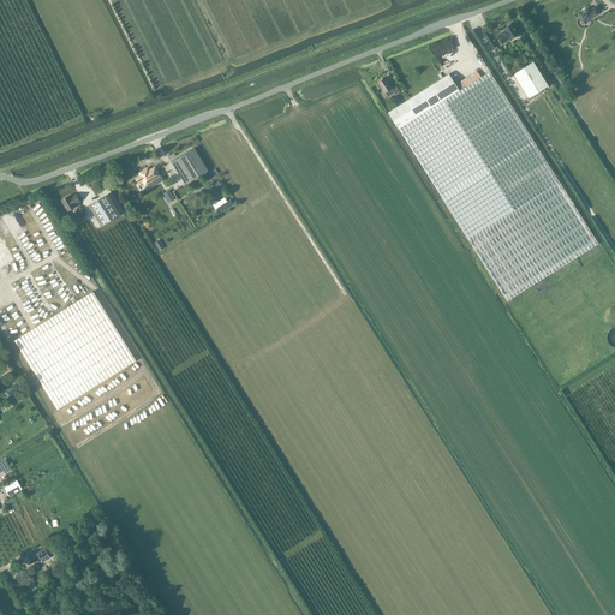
[(589,7),(579,13),(584,23),(593,17),(599,13),(596,7),(590,10),(589,7)]
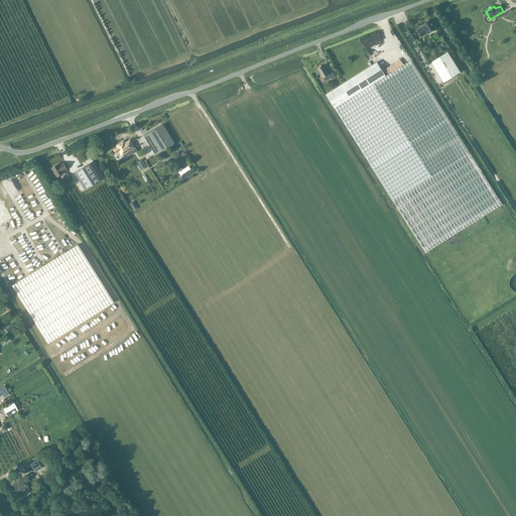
[(426,23),(423,25),(424,27),(421,28),(417,30),(421,36),(424,34),(424,36),(428,33),(427,32),(430,30),(431,31),(432,31),(434,30),(434,29),(433,28),(434,28),(431,24),(432,24),(431,23),(429,21),(428,20),(427,20),(426,21),(425,22),(426,23)]
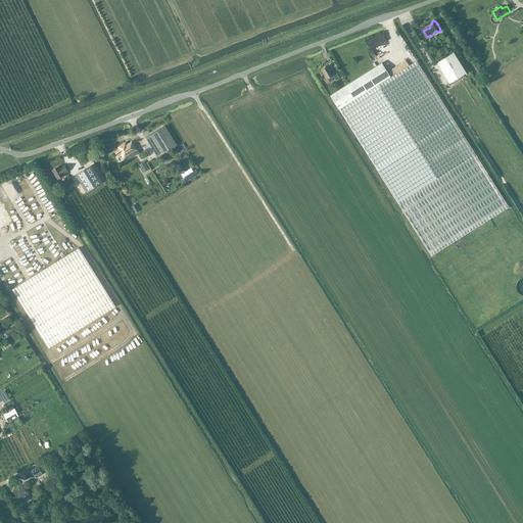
[(436,62),(449,83),(466,73),(454,52),(436,62)]
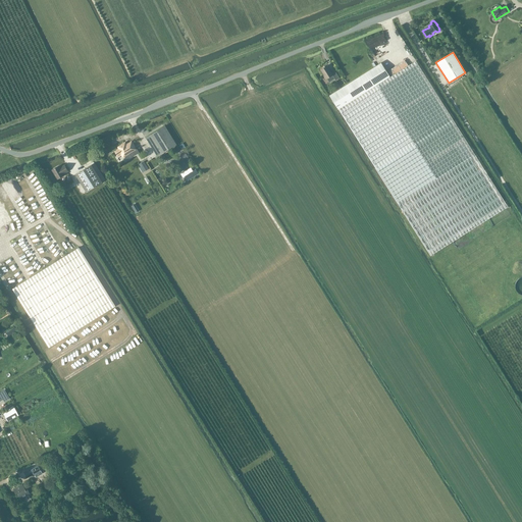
[(377,85),(338,109),(376,168),(380,175),(429,254),(430,256),(508,207),(507,205),(488,175),(453,119),(416,61),(377,85)]
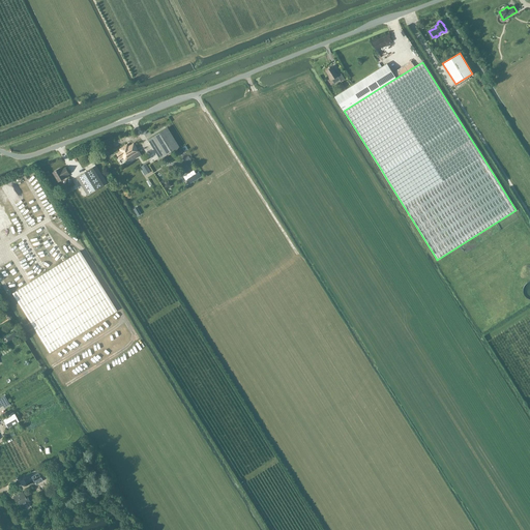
[(375,71),(334,96),(344,111),(384,85),(396,78),(387,63),(375,71)]
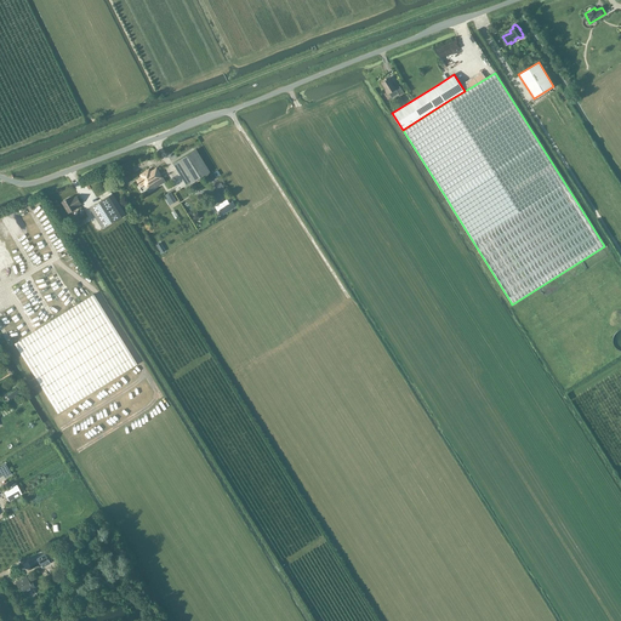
[(386,90),(386,91),(388,95),(397,89),(389,78),(387,79),(386,79),(383,80),(383,81),(382,83),(386,90)]
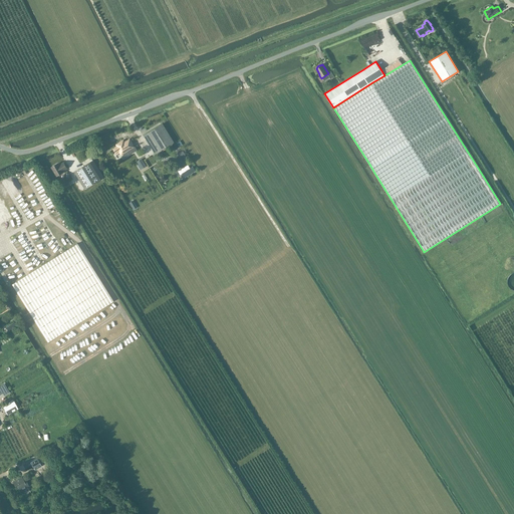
[(148,134),(159,152),(175,142),(163,123),(148,134)]
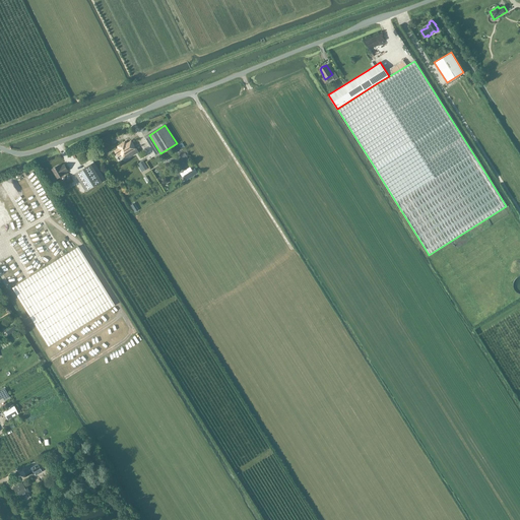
[(116,150),(115,151),(118,155),(119,154),(121,153),(122,152),(124,155),(129,152),(130,154),(137,150),(131,141),(126,144),(125,142),(123,143),(119,146),(120,148),(119,149),(116,150)]
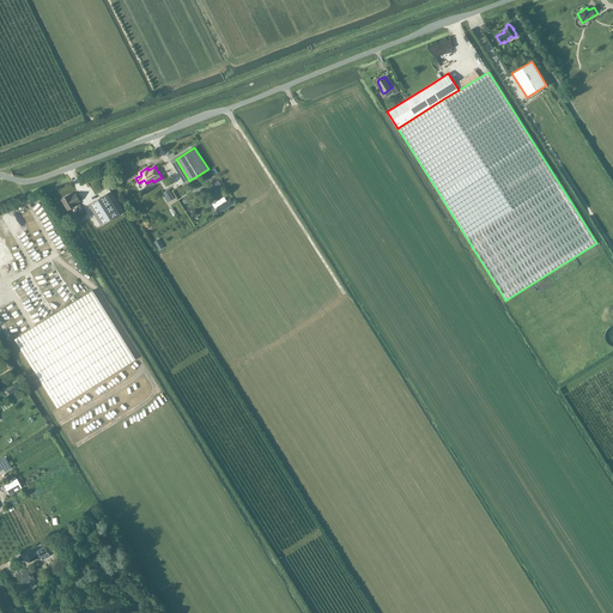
[(61,200),(68,211),(76,206),(76,204),(80,201),(77,194),(71,198),(70,195),(61,200)]
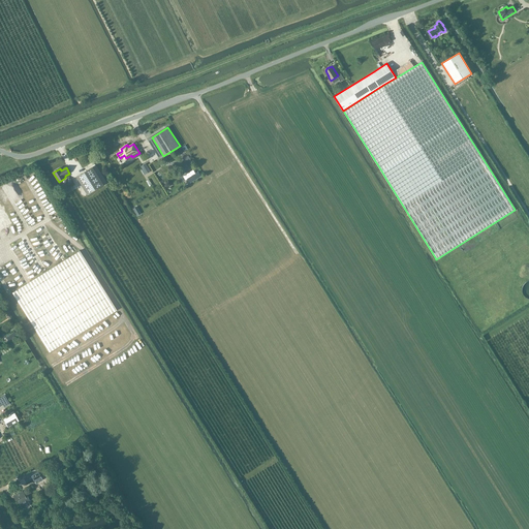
[(193,169),(183,177),(185,181),(188,179),(190,183),(201,176),(198,172),(196,174),(193,169)]
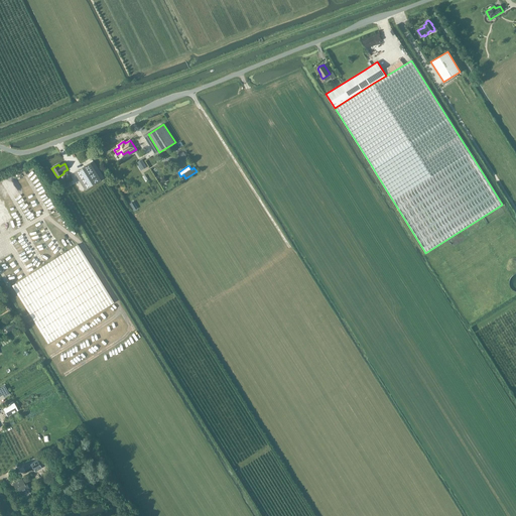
[(84,167),(76,172),(80,179),(88,174),(84,167)]
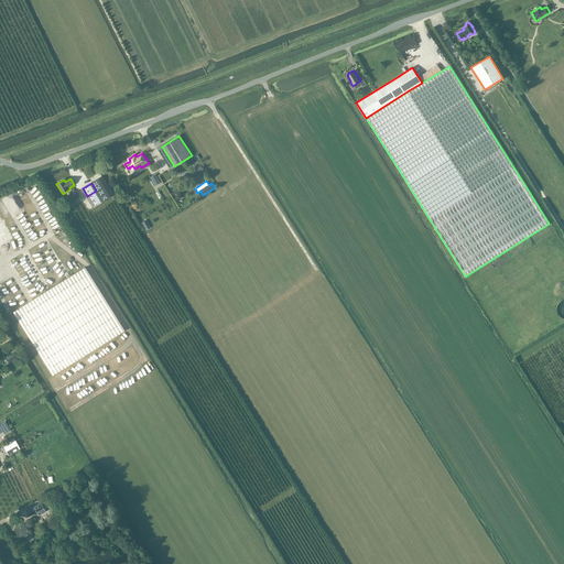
[(49,204),(42,207),(49,219),(54,215),(49,204)]
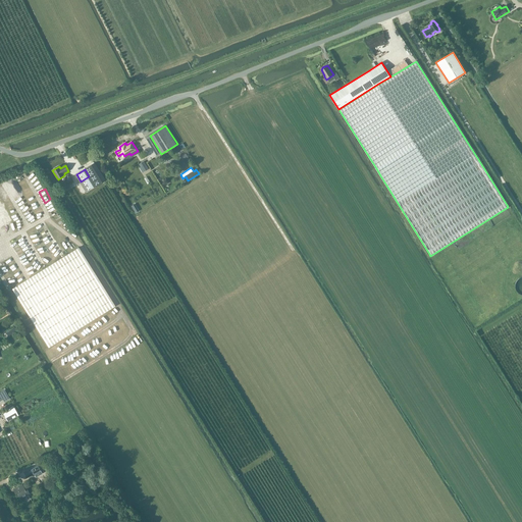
[(0,200),(0,227),(12,220),(0,200)]
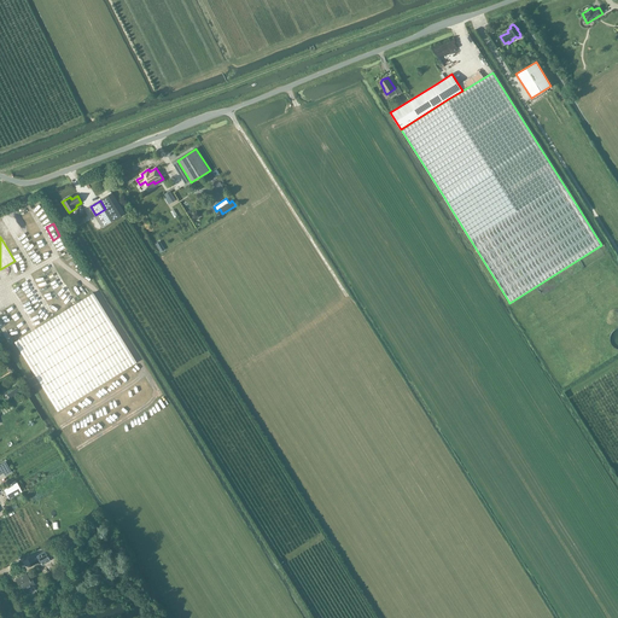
[(47,277),(52,273),(48,267),(42,270),(47,277)]
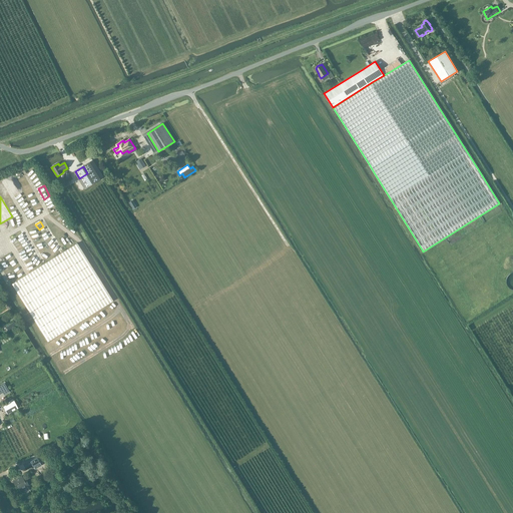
[(77,243),(12,284),(48,342),(113,301),(77,243)]
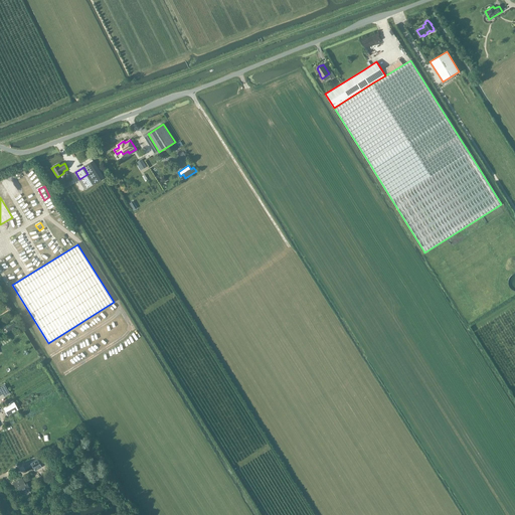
[(4,385),(0,387),(0,394),(3,393),(4,394),(8,392),(4,385)]
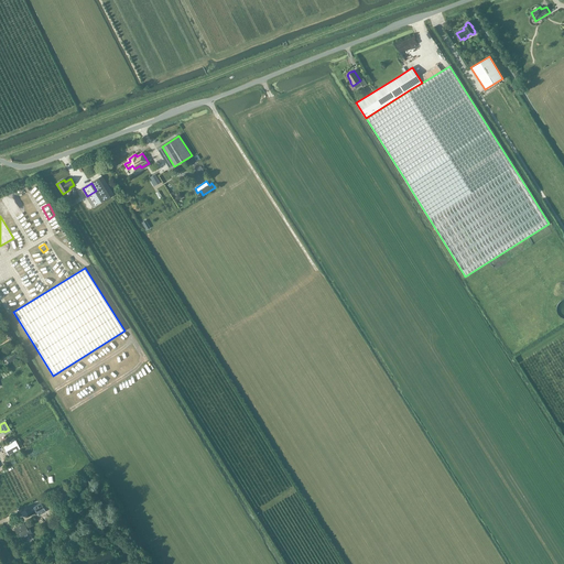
[(15,440),(3,447),(8,455),(20,448),(15,440)]
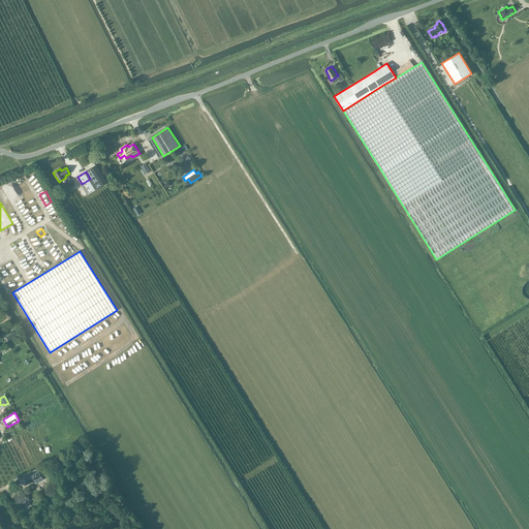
[(38,471),(24,479),(27,485),(41,476),(38,471)]
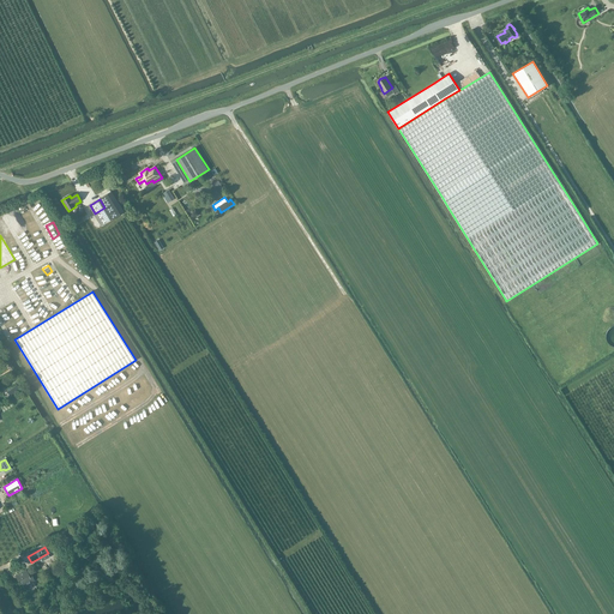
[(18,561),(23,569),(28,566),(24,559),(18,561)]
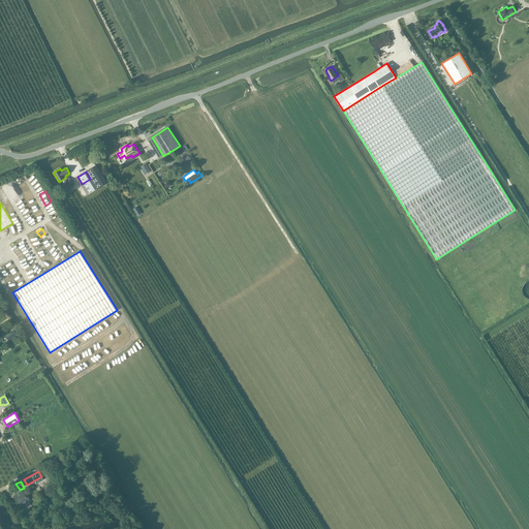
[(13,496),(18,503),(20,502),(21,505),(30,500),(28,496),(26,497),(23,491),(13,496)]
